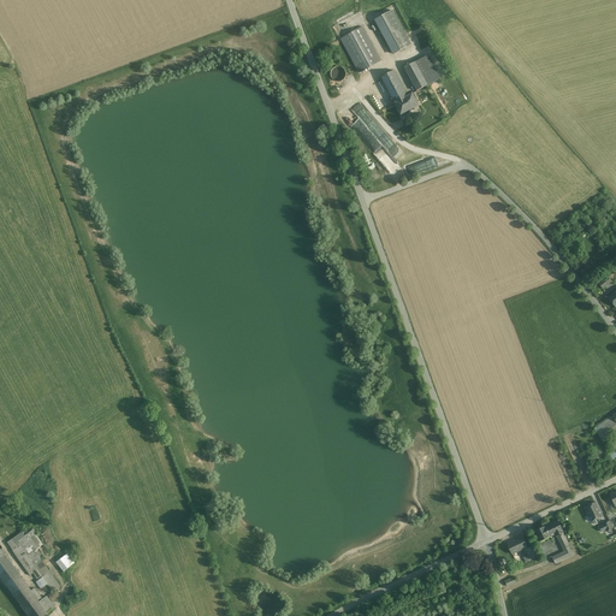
[(392,11),(375,19),(394,54),(410,45),(392,11)]
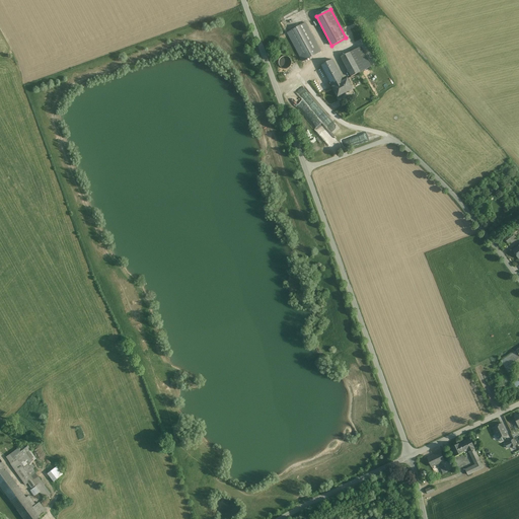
[(321,51),(306,22),(288,32),(304,61),(321,51)]
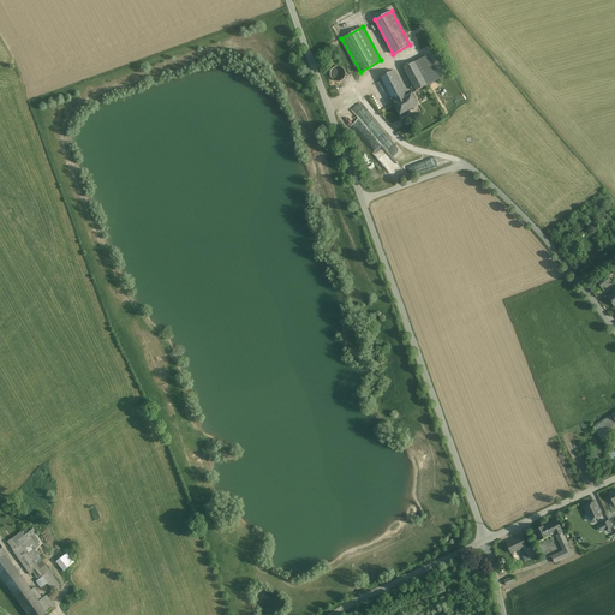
[(428,55),(415,63),(427,85),(440,78),(428,55)]
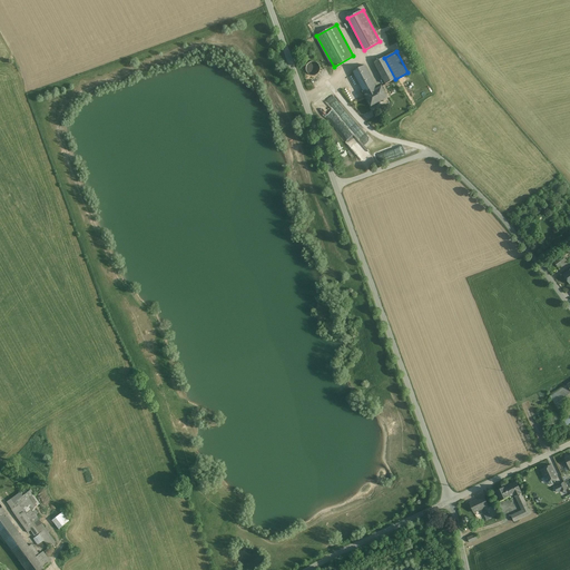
[(384,58),(374,62),(386,85),(395,79),(384,58)]
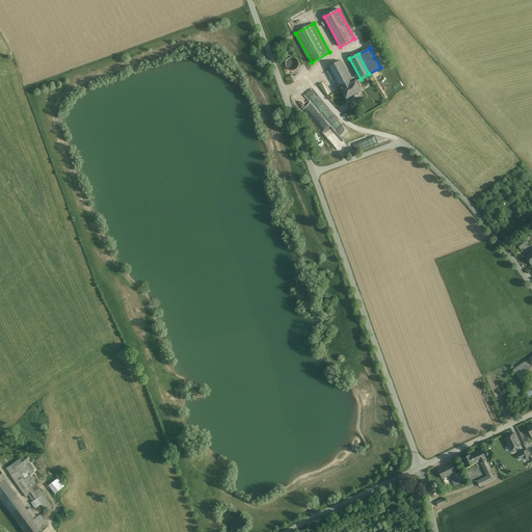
[(292,57),(290,57),(289,58),(288,59),(287,60),(286,61),(286,62),(286,63),(286,64),(286,65),(286,67),(287,68),(287,69),(288,70),(289,70),(290,71),(291,71),(292,71),(294,71),(295,71),(296,70),(297,69),(298,68),(298,67),(299,65),(299,64),(298,62),(298,61),(298,60),(297,59),(296,59),(295,58),(294,57),(293,57),(292,57)]
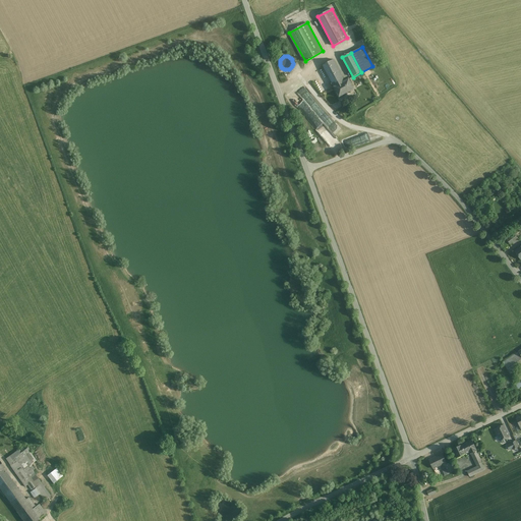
[(332,60),(322,66),(334,88),(344,81),(332,60)]
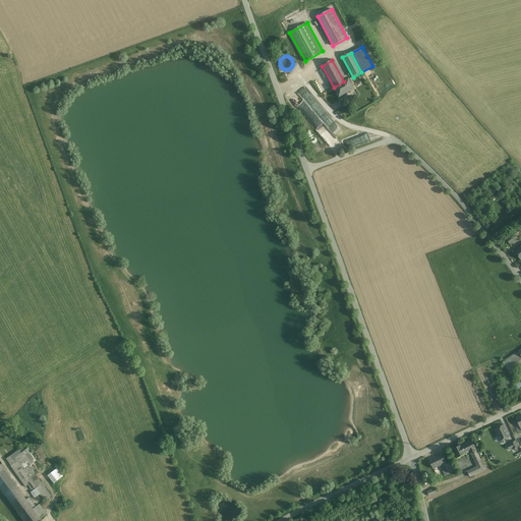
[(344,81),(334,88),(339,98),(354,89),(349,79),(344,81)]
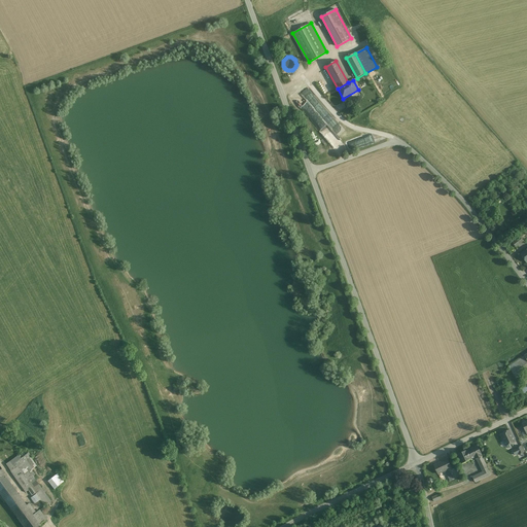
[(393,88),(390,82),(381,88),(384,94),(393,88)]
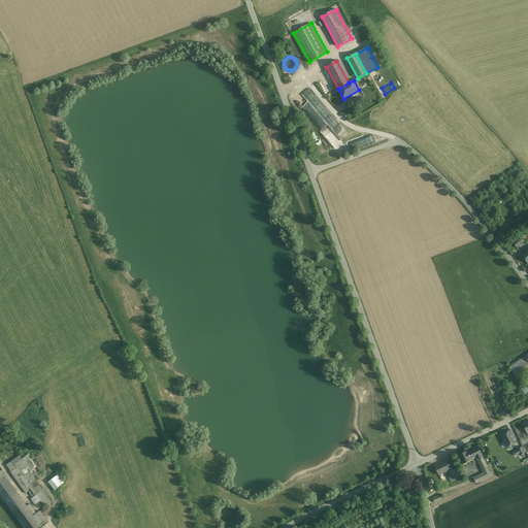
[(338,124),(304,85),(291,97),(324,135),(338,124)]
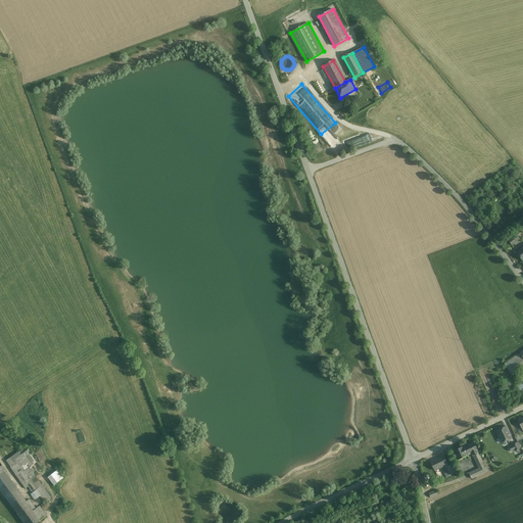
[(330,136),(322,137),(329,151),(336,147),(330,136)]
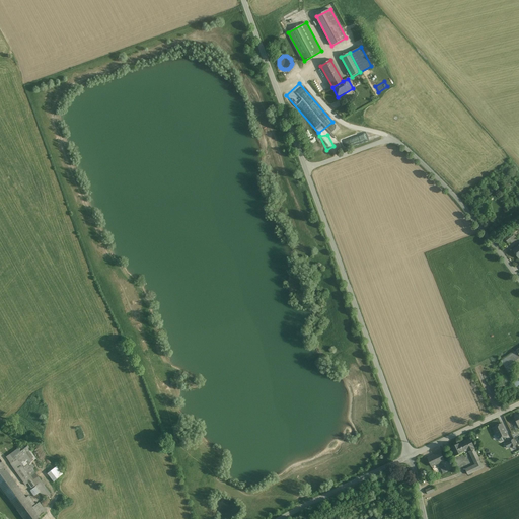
[(515,237),(511,232),(506,236),(510,241),(515,237)]
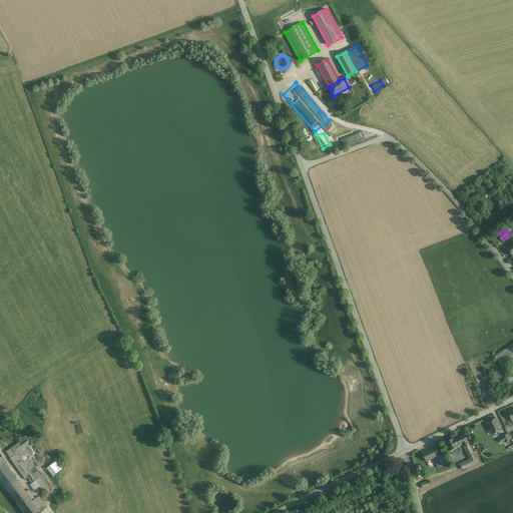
[(512,351),(510,348),(495,358),(503,369),(512,361),(512,359),(510,356),(512,354),(512,351)]
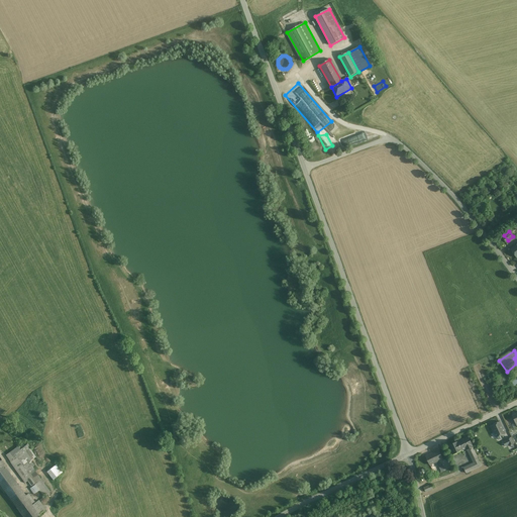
[(506,377),(505,376),(503,376),(501,376),(500,376),(499,377),(498,378),(498,379),(497,380),(497,381),(497,382),(497,383),(497,384),(497,385),(498,386),(499,387),(500,388),(501,388),(502,388),(503,389),(504,388),(505,388),(507,387),(508,386),(509,385),(509,384),(509,383),(509,382),(509,381),(509,380),(509,379),(508,378),(507,377),(506,377)]
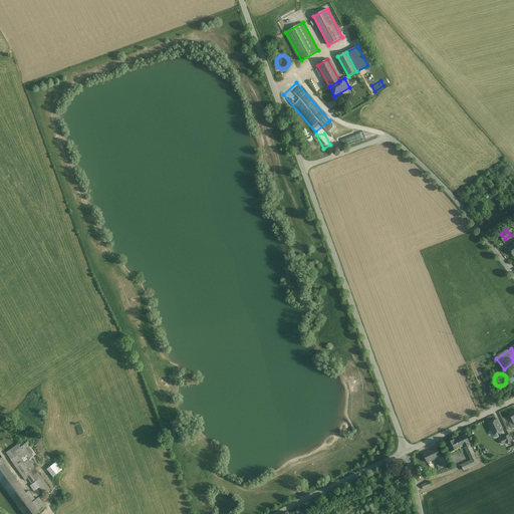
[(498,420),(489,424),(494,435),(503,431),(498,420)]
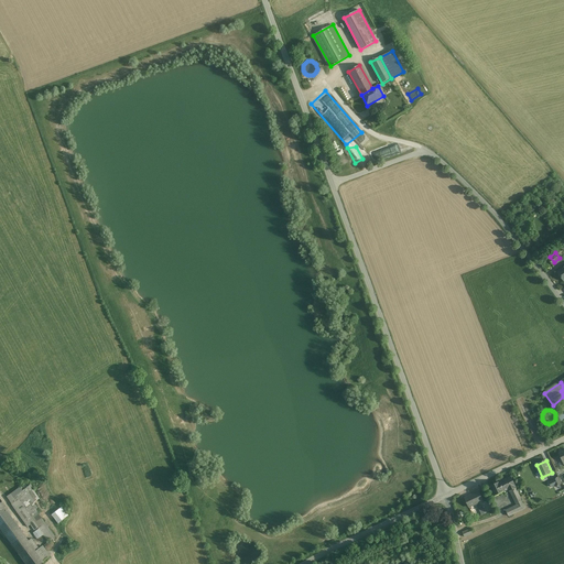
[(511,477),(502,480),(505,486),(502,487),(505,491),(509,490),(510,491),(511,491),(512,495),(518,492),(516,488),(517,488),(511,477)]
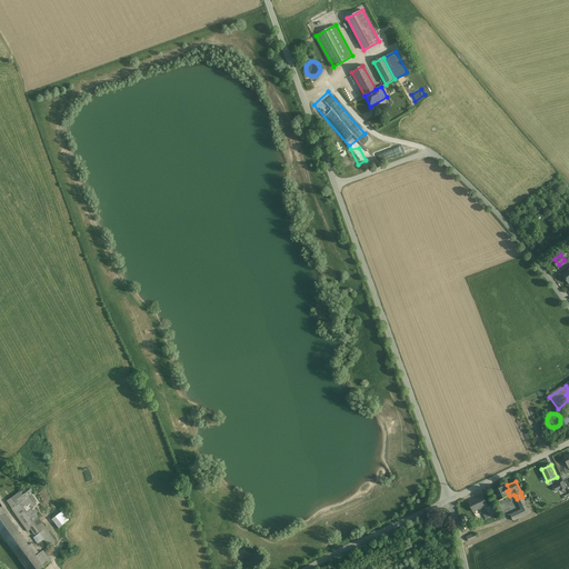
[(563,481),(557,483),(560,491),(567,488),(563,481)]
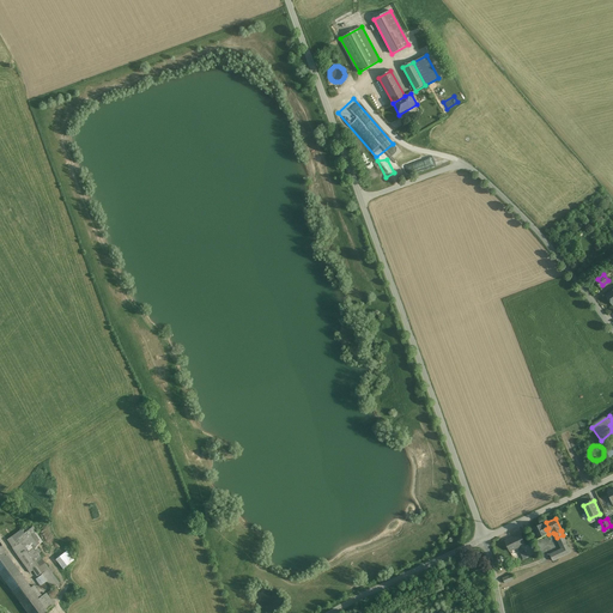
[(546,522),(532,529),(538,540),(548,534),(546,529),(548,528),(546,522)]
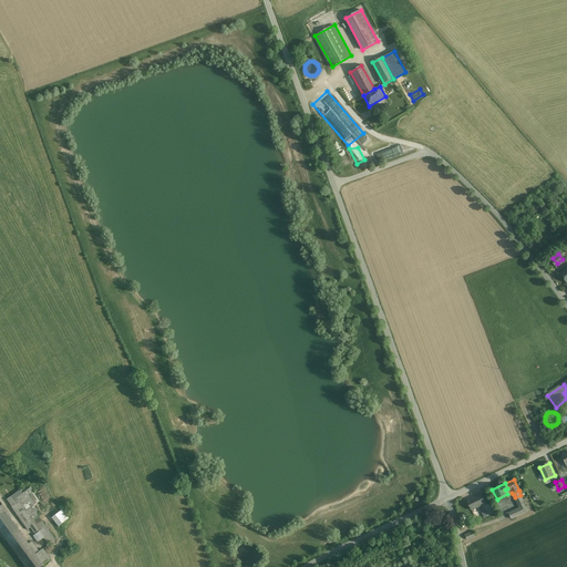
[(34,534),(39,531),(49,545),(57,540),(32,507),(40,502),(30,488),(22,494),(20,491),(8,500),(29,529),(31,528),(34,534)]
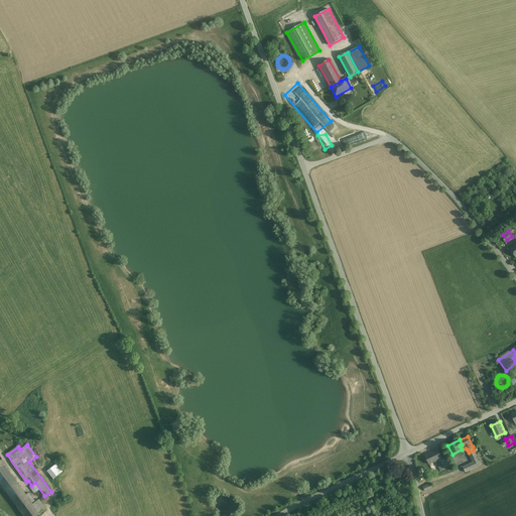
[(437,449),(425,456),(429,464),(441,458),(437,449)]
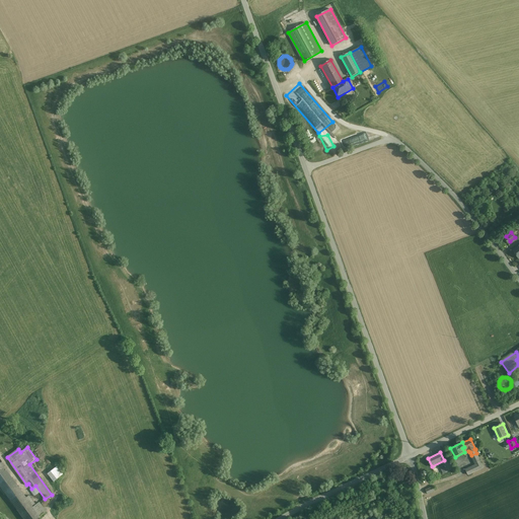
[(484,467),(480,461),(475,463),(476,465),(473,466),(475,471),(484,467)]
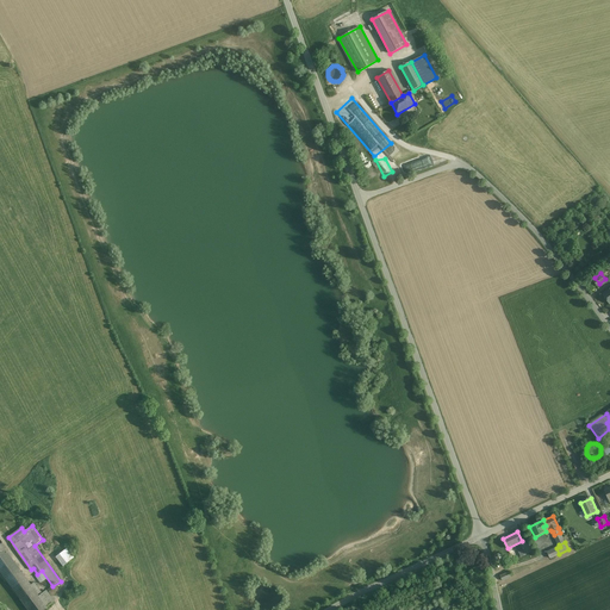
[(68,548),(55,558),(63,567),(76,556),(68,548)]
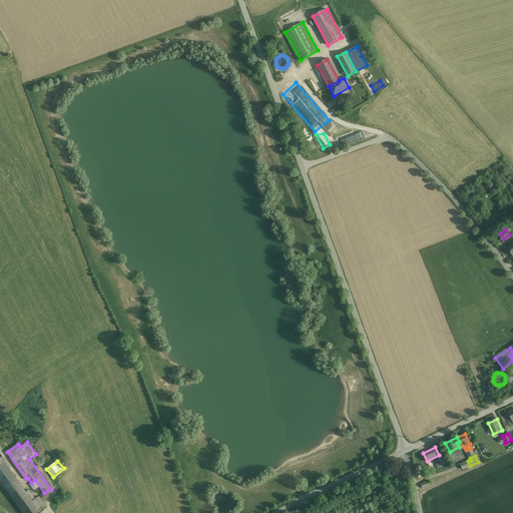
[(468,461),(461,464),(463,469),(470,466),(468,461)]
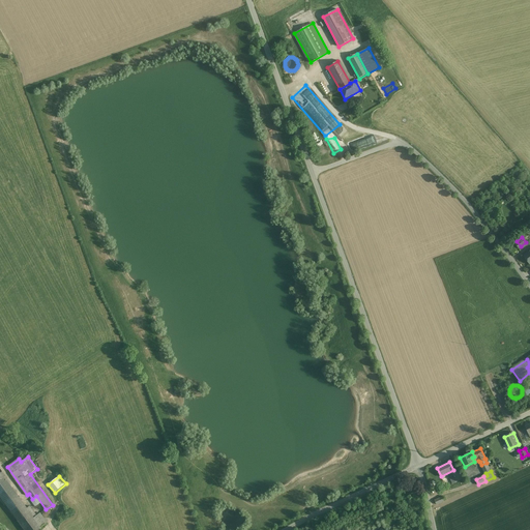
[(18,497),(3,477),(0,479),(0,496),(6,505),(18,497)]
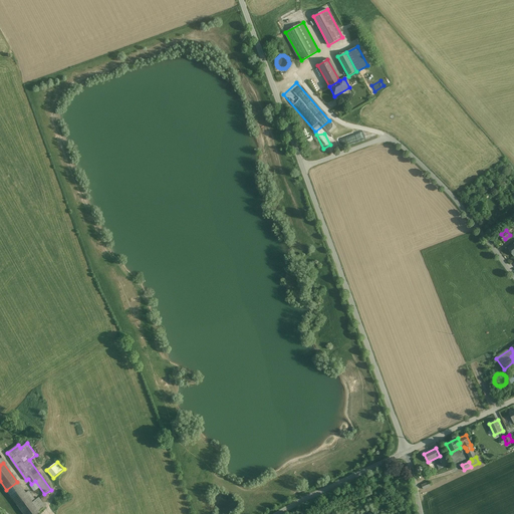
[(17,482),(6,490),(23,513),(37,513),(39,512),(33,503),(25,493),(17,482)]
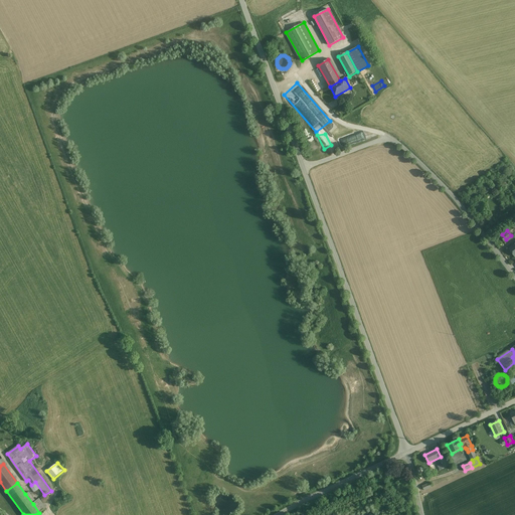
[(28,492),(25,494),(33,504),(35,502),(28,492)]
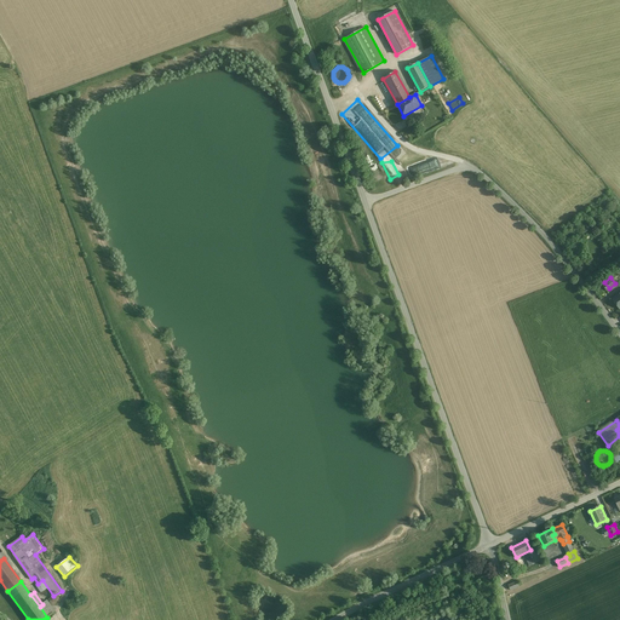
[(47,601),(42,604),(49,612),(52,608),(47,601)]
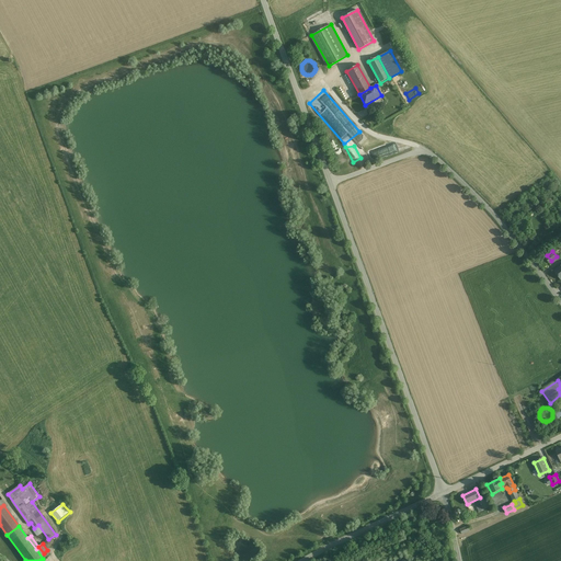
[(44,553),(38,547),(36,549),(43,559),(50,553),(47,550),(44,553)]
